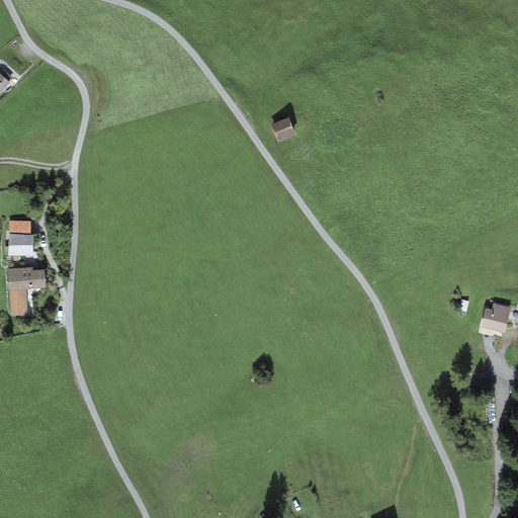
[(0,92),(10,82),(9,82),(13,78),(4,69),(0,72),(0,92)]
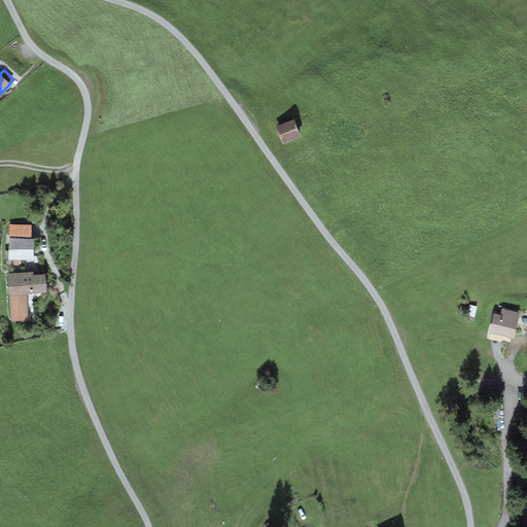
[(293,119),(276,127),(283,144),(301,137),(293,119)]
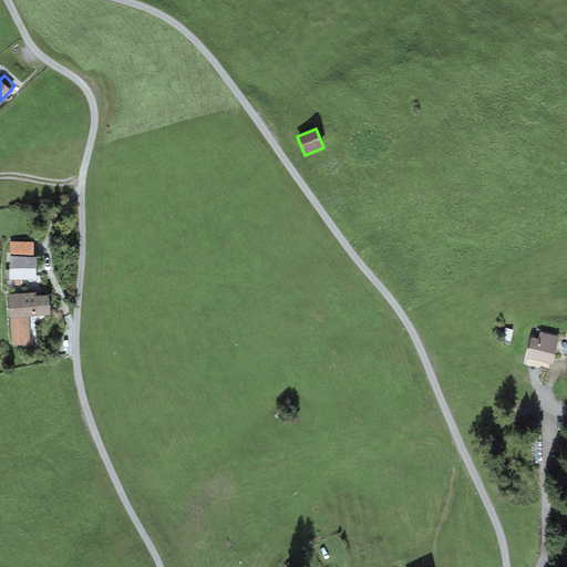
[(10,241),(9,279),(35,279),(37,257),(33,257),(33,243),(10,241)]
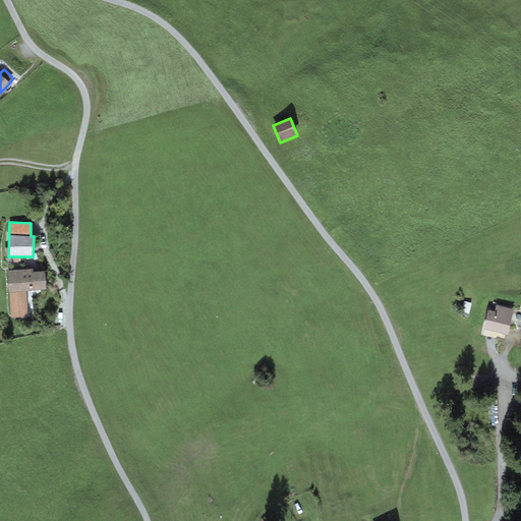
[(7,271),(8,292),(25,290),(47,289),(45,271),(33,271),(33,269),(7,271)]
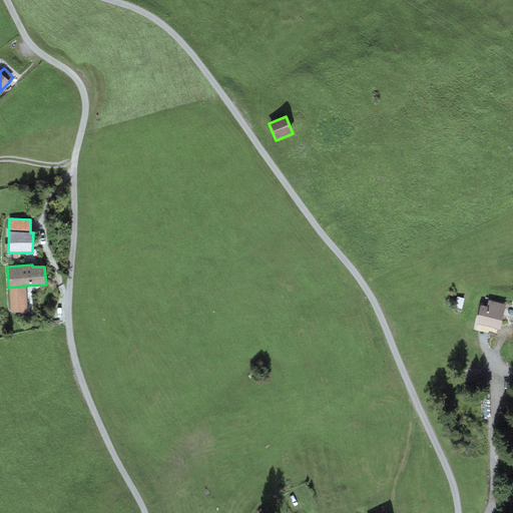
[(25,286),(8,288),(10,313),(27,312),(25,286)]
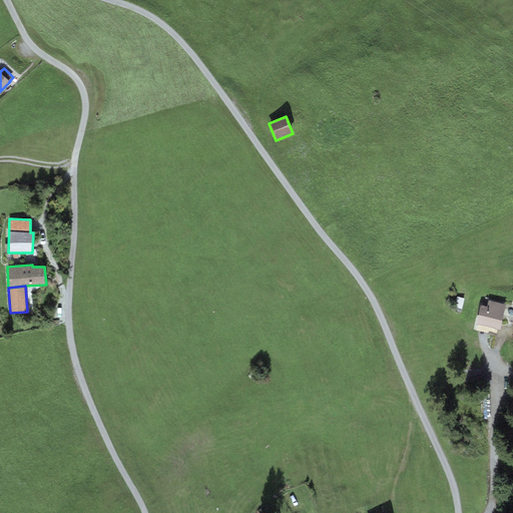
[(481,305),(476,324),(500,330),(505,304),(488,300),(487,307),(481,305)]
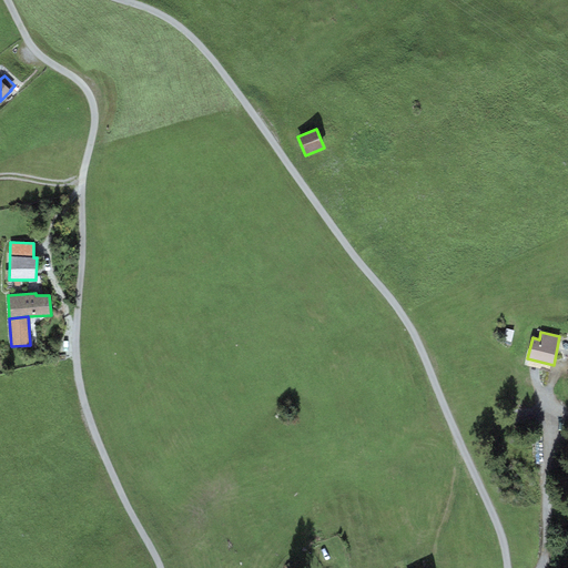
All buildings are outlined.
